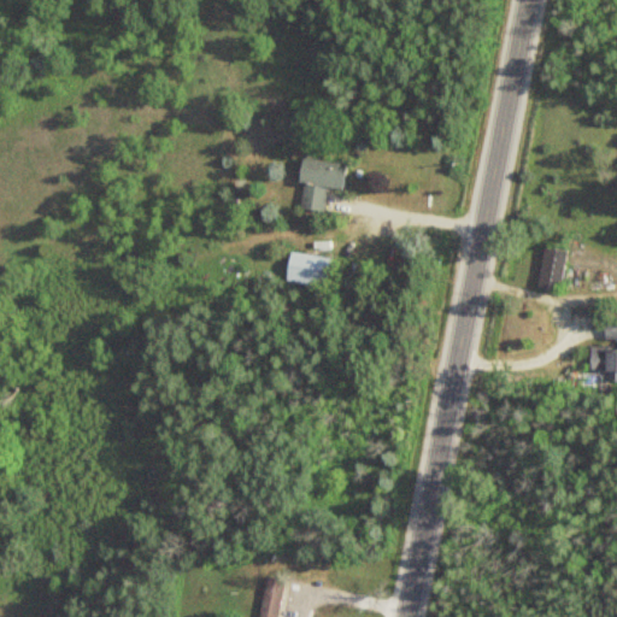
[(340,189),(342,163),(300,159),(295,210),(321,211),(323,188),(340,189)]
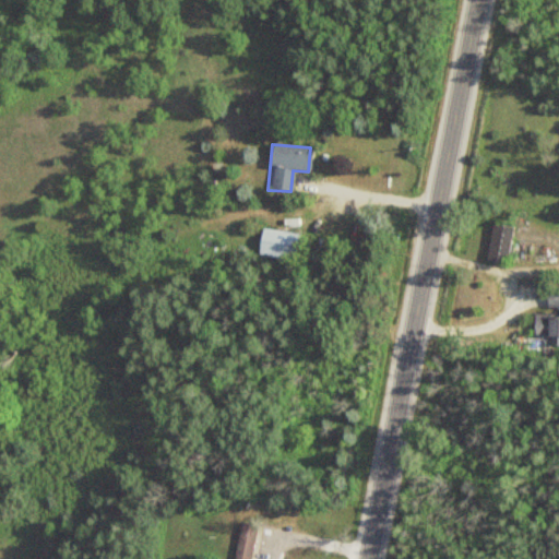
[(485,260),(506,263),(511,227),(490,224),(485,260)]
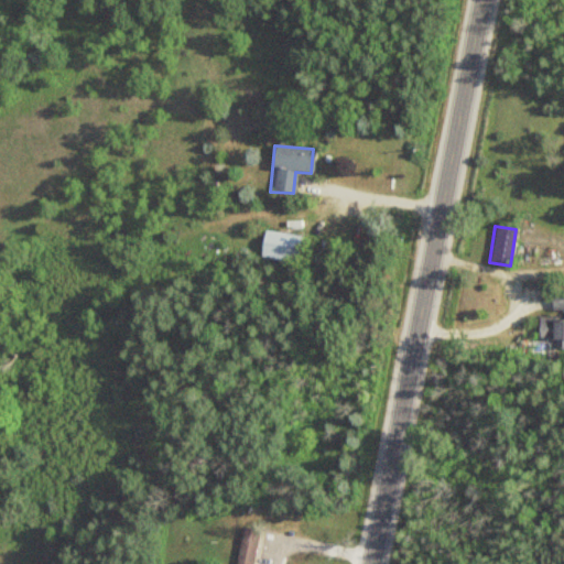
[(260,259),(297,261),(299,234),(261,231),(260,259)]
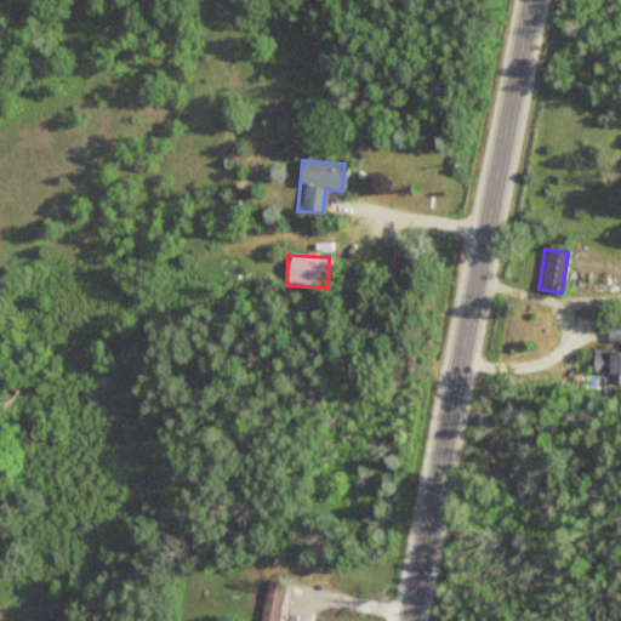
[(620,320),(607,320),(607,339),(620,339),(620,320)]
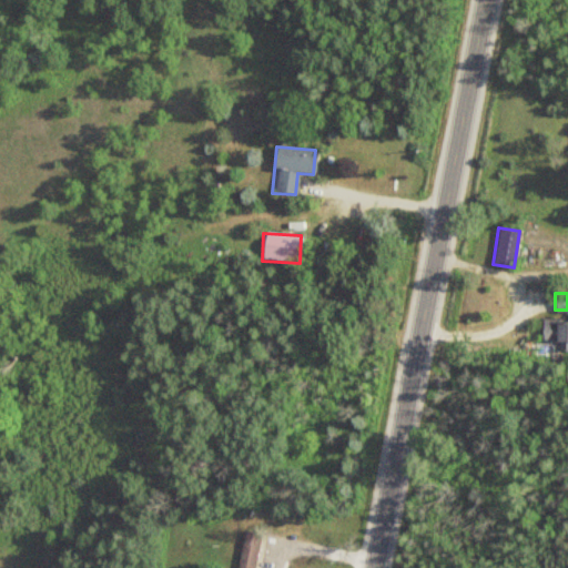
[(541,341),(558,341),(558,357),(567,357),(567,320),(541,320),(541,341)]
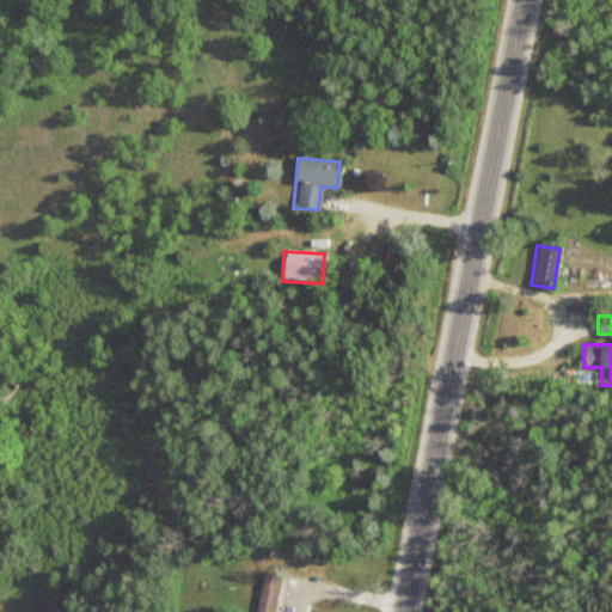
[(271,611),(277,574),(258,571),(251,611),(271,611)]
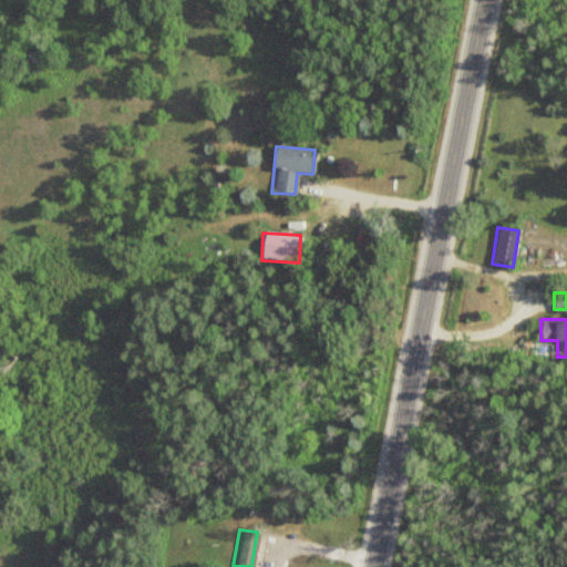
All buildings are outlined.
